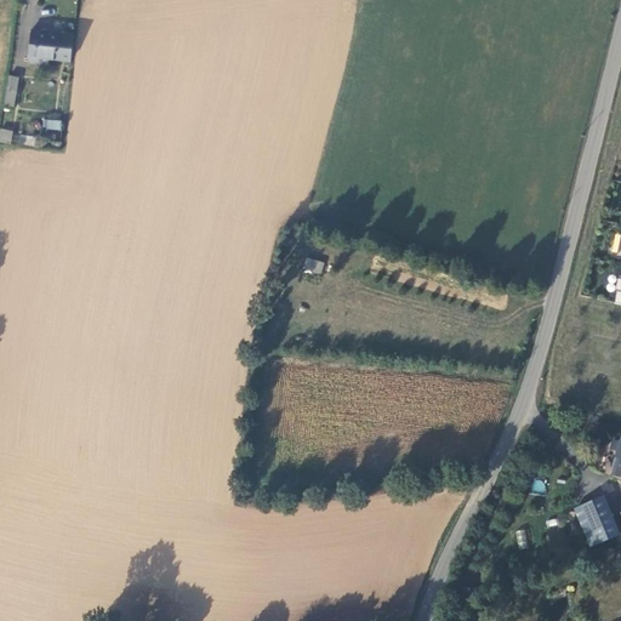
[(44,56),(70,61),(73,38),(35,33),(32,63),(43,64),(44,56)]
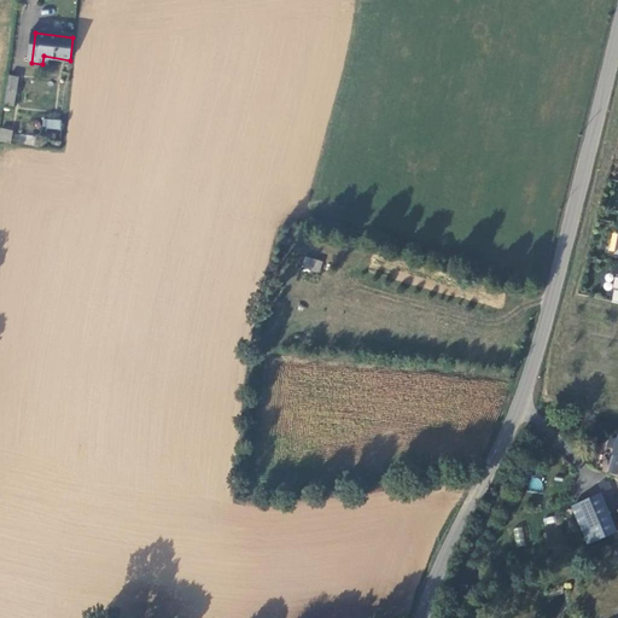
[(22,77),(11,75),(9,99),(7,104),(17,106),(22,77)]
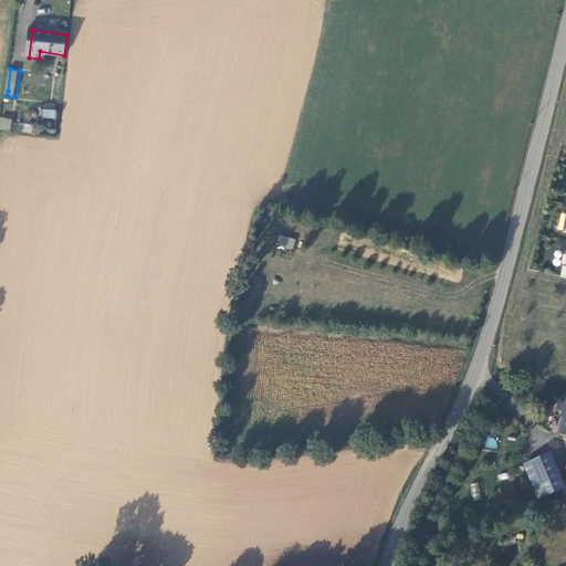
[(55,119),(56,109),(40,108),(40,118),(55,119)]
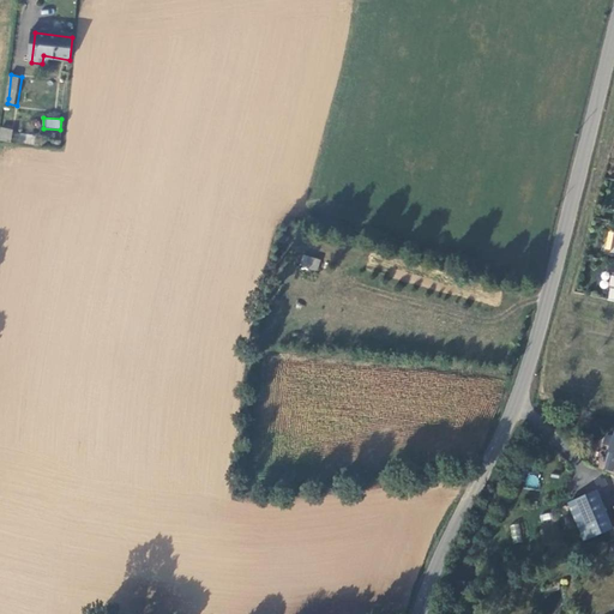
[(302,254),(300,268),(318,271),(320,259),(302,254)]
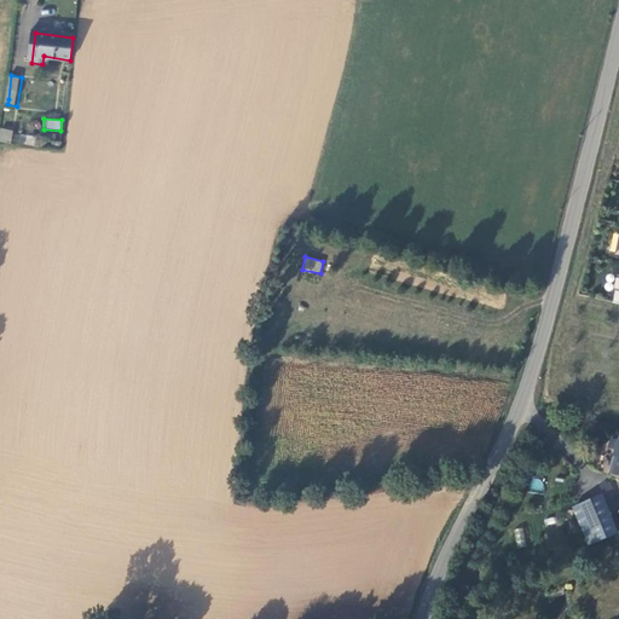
[(618,435),(617,435),(617,439),(609,439),(608,447),(614,449),(612,456),(615,457),(612,475),(618,476),(618,435)]
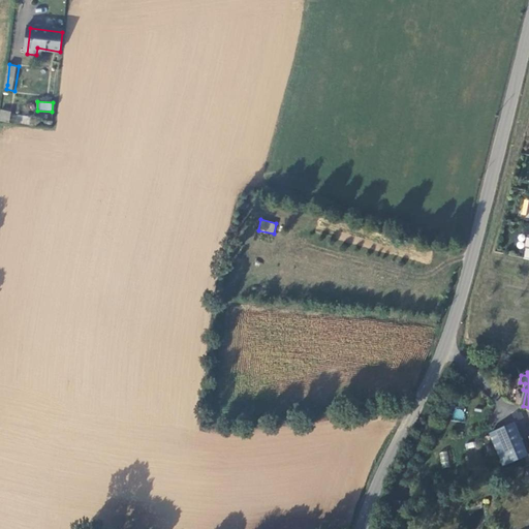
[(453,421),(464,422),(465,409),(454,408),(453,421)]
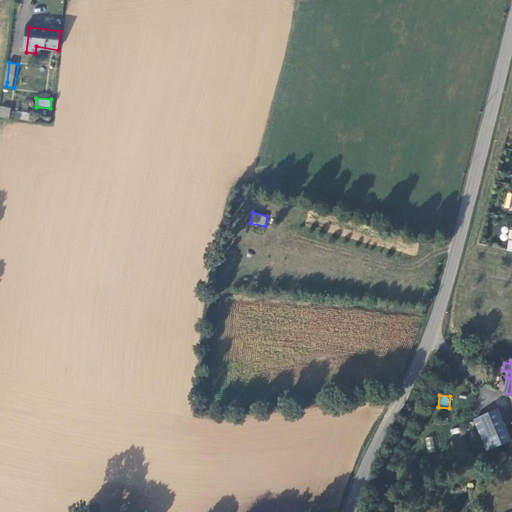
[(494,414),(474,421),(486,451),(506,444),(494,414)]
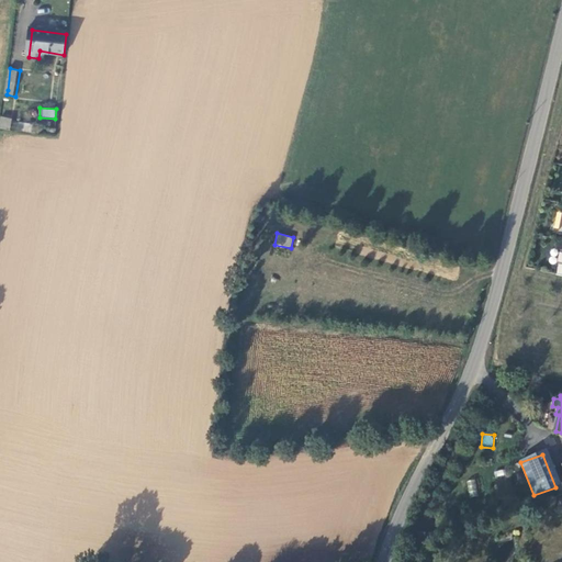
[(467,481),(470,496),(478,495),(474,479),(467,481)]
